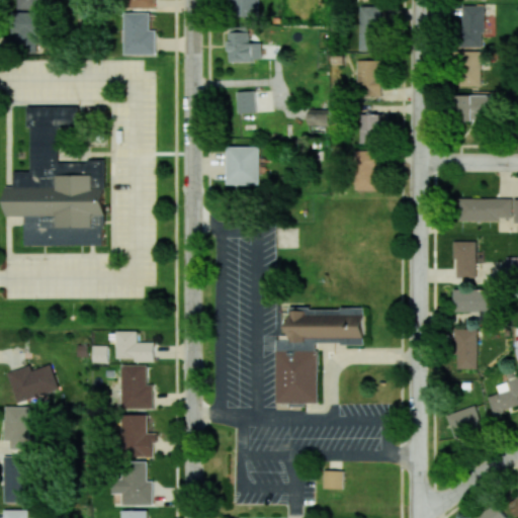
[(13,0),(13,9),(42,8),(42,0),(13,0)]
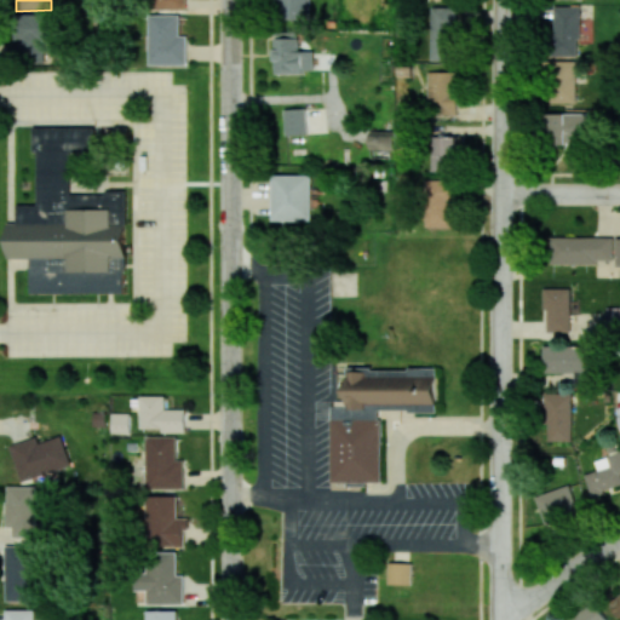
[(310,0),(275,0),(277,19),(311,18),(310,0)]
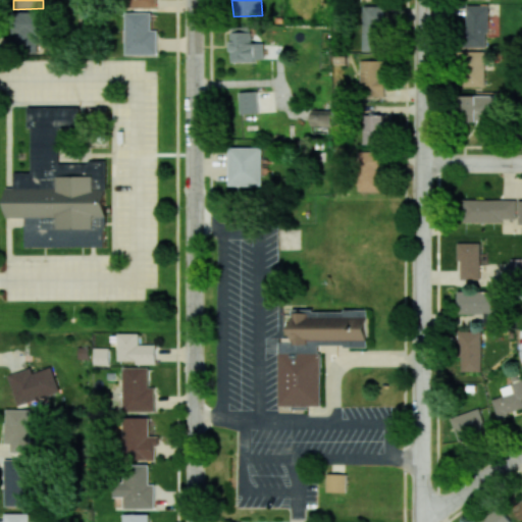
[(486,47),(487,6),(466,5),(465,47),(486,47)]
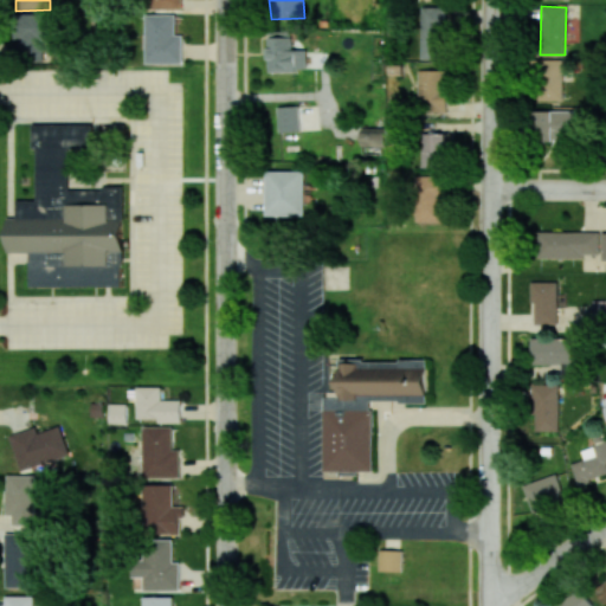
[(446,59),(447,7),(420,7),(419,59),(446,59)]
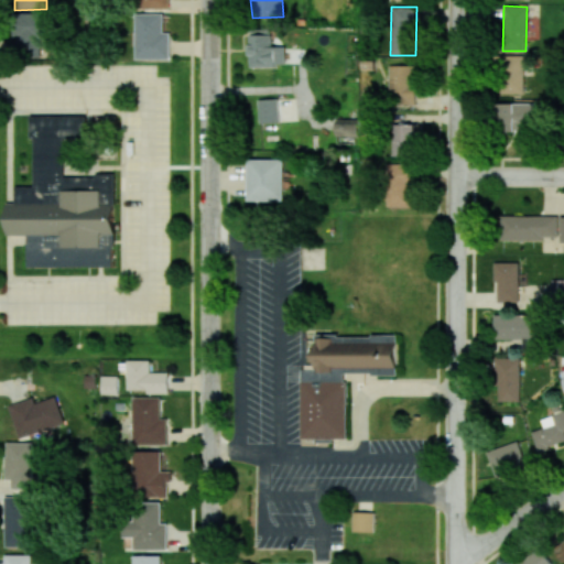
[(44,57),(44,13),(17,13),(17,57),(44,57)]
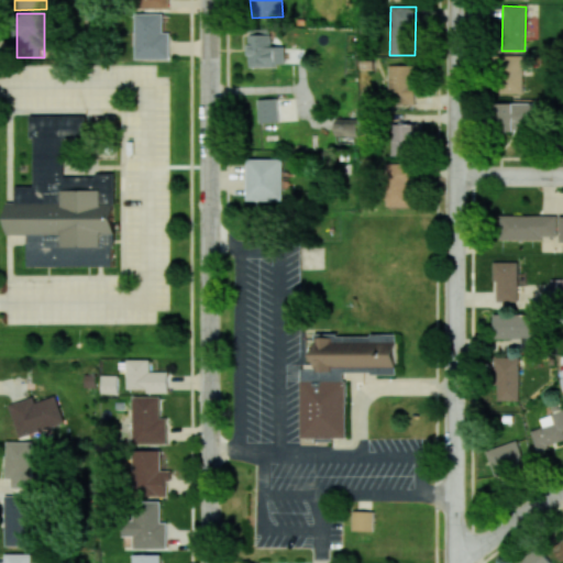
[(136,58),(170,59),(170,32),(164,32),(164,13),(136,13),(136,58)]
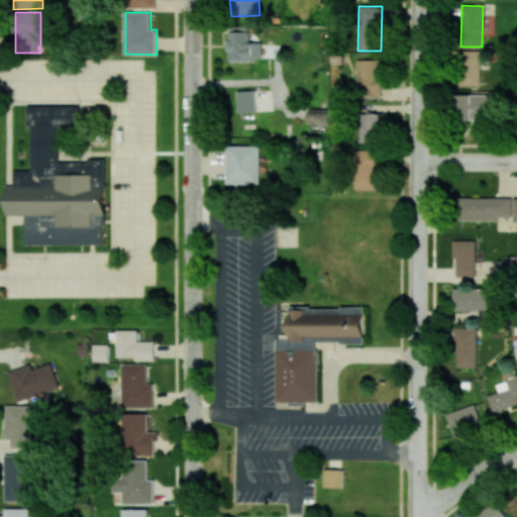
[(230,62),(263,60),(262,42),(248,42),(248,25),(229,26),(230,62)]
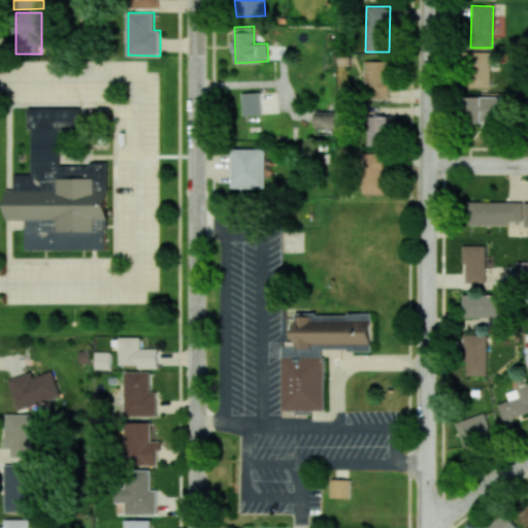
[(489,88),(490,53),(467,53),(466,88),(489,88)]
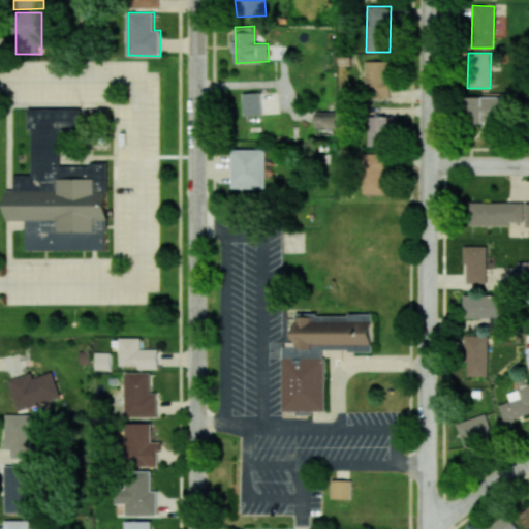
[(364,61),(364,98),(389,98),(390,62),(364,61)]
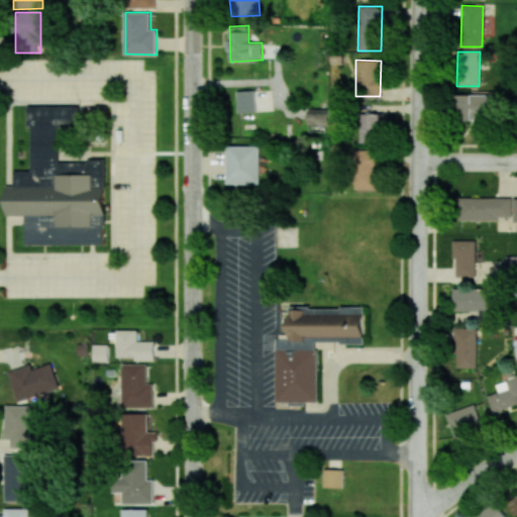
[(255,90),(236,91),(238,113),(256,112),(255,90)]
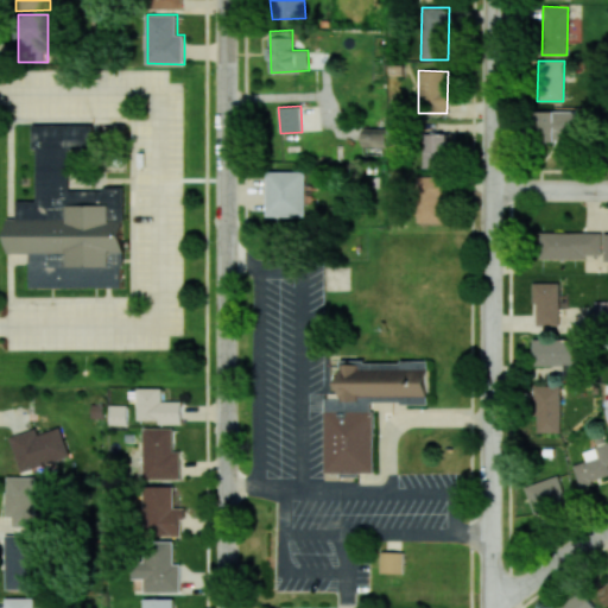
[(587,138),(586,111),(537,113),(538,140),(587,138)]
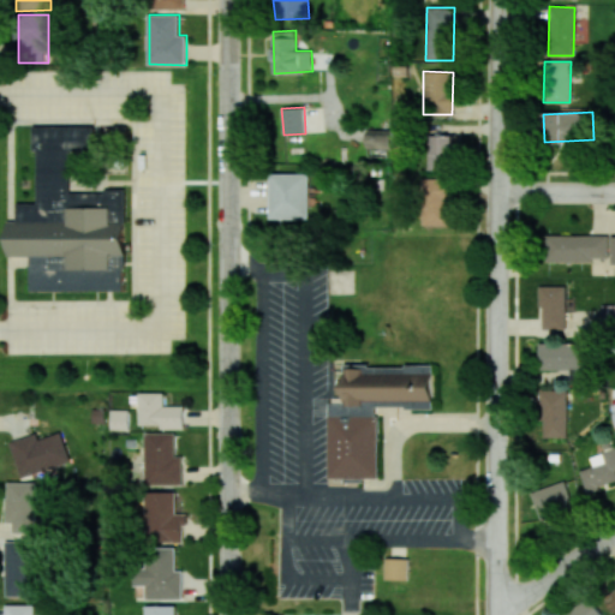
[(125,291),(125,192),(70,191),(70,154),(94,154),(94,126),(33,126),(33,150),(37,150),(37,203),(17,203),(17,221),(7,221),(7,256),(30,256),(30,291),(125,291)]
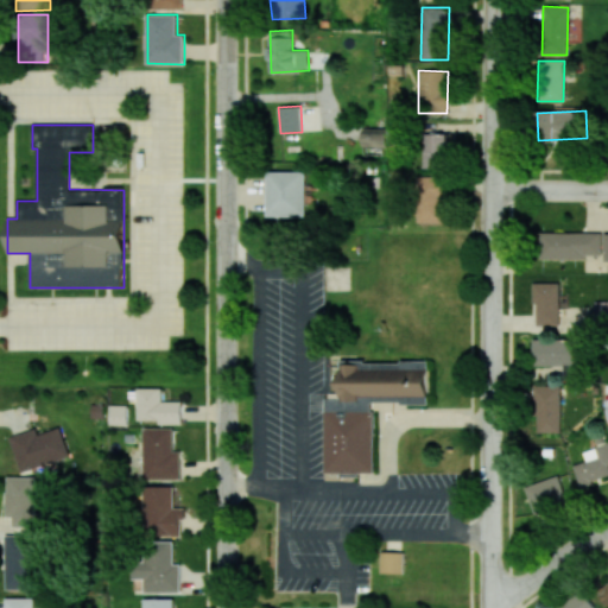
[(388,127),(362,128),(363,149),(388,147),(388,127)]
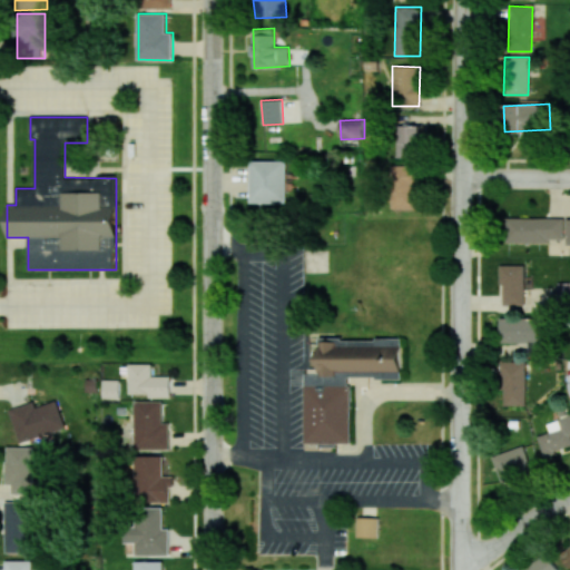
[(396,157),(421,156),(420,126),(396,126),(396,157)]
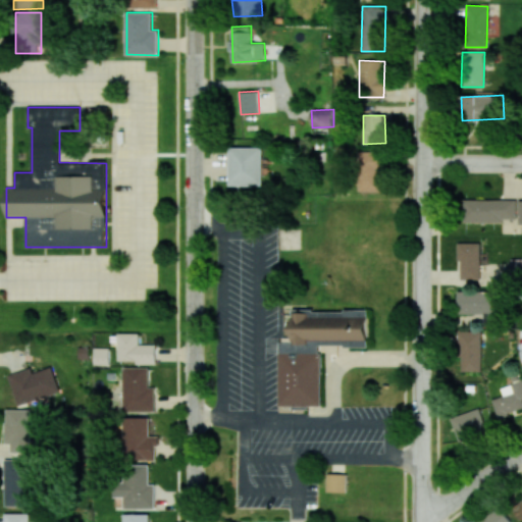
[(230,186),(230,148),(263,148),(262,186),(230,186)]
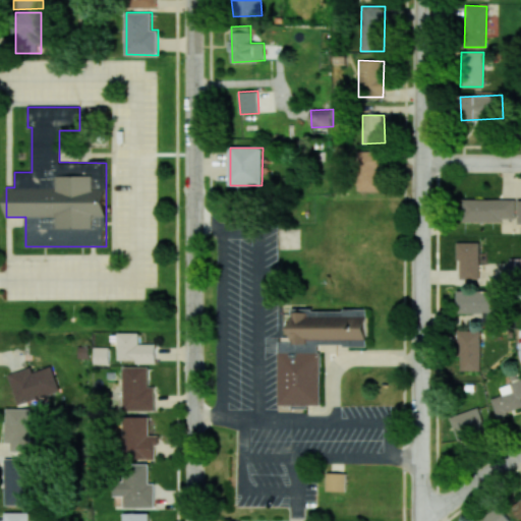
[(379,190),(380,151),(358,151),(357,190),(379,190)]
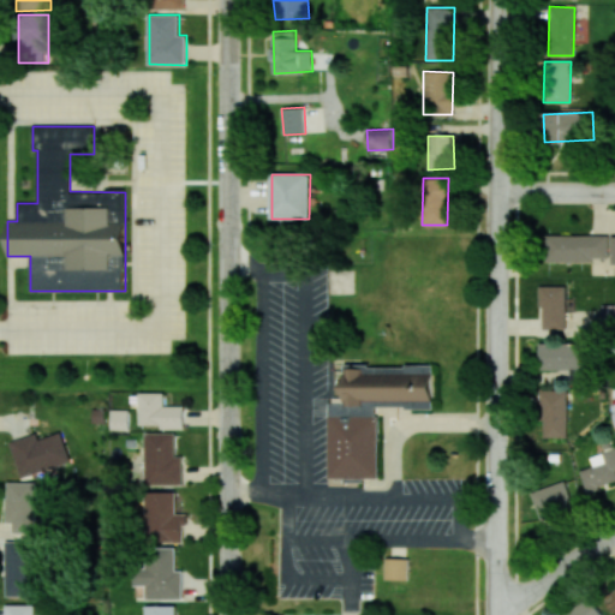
[(547,261),(614,261),(614,236),(547,234),(547,261)]
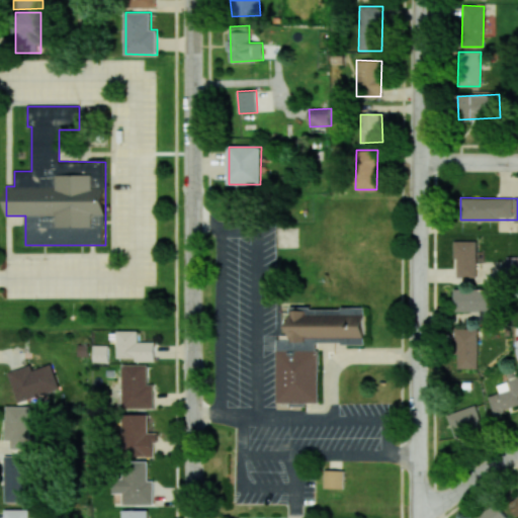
[(477,241),(455,241),(455,277),(477,277),(477,241)]
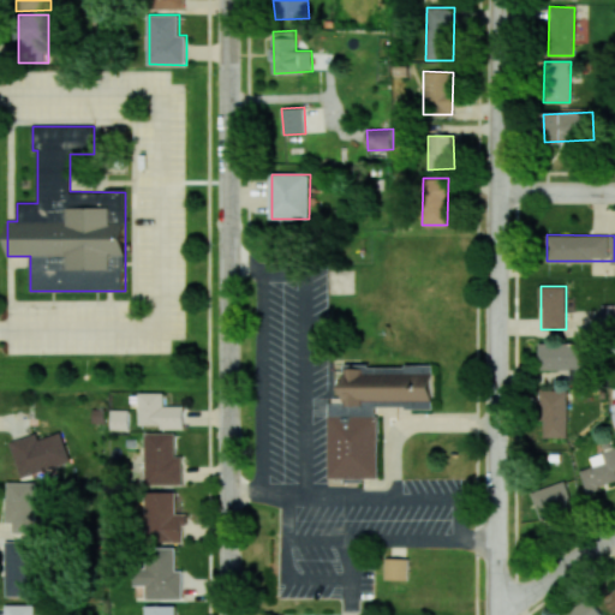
[(602,327),(614,327),(614,305),(602,305),(602,327)]
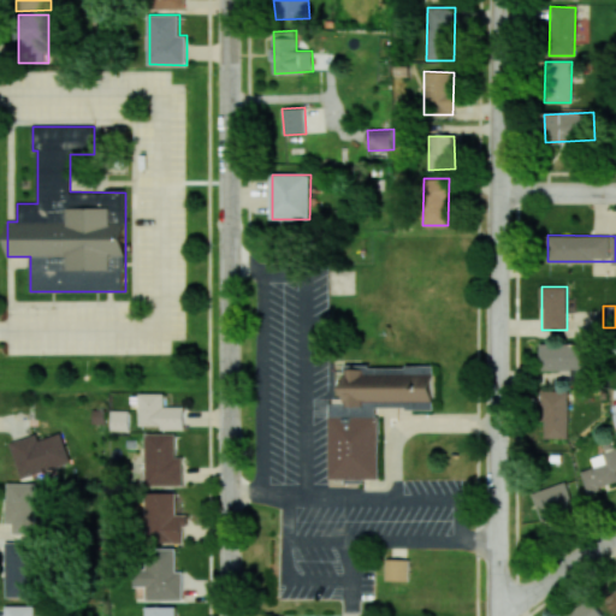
[(539,371),(590,371),(590,343),(539,344),(539,371)]
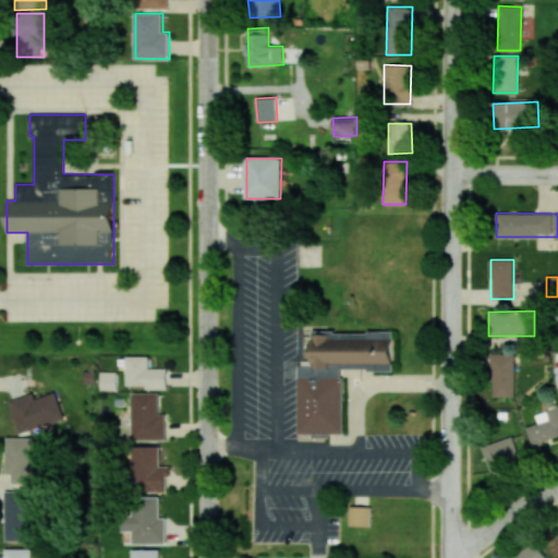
[(301,434),(342,434),(342,366),(392,366),(392,331),(385,331),(385,336),(312,336),(313,361),(300,361),(301,434)]
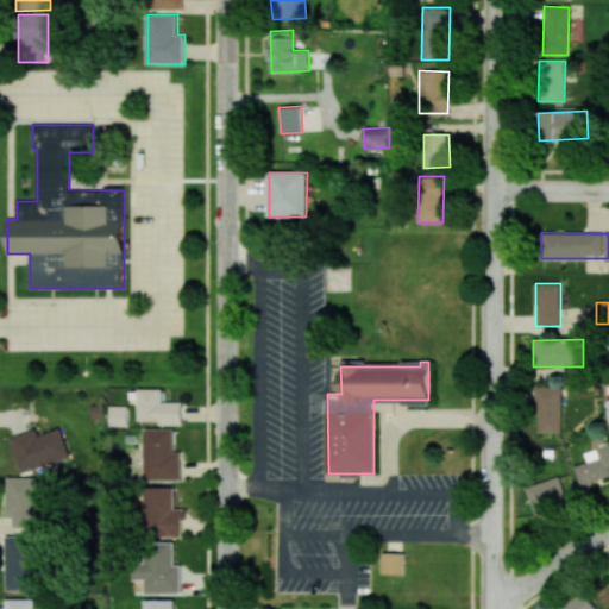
[(537,433),(563,433),(563,387),(537,387),(537,433)]
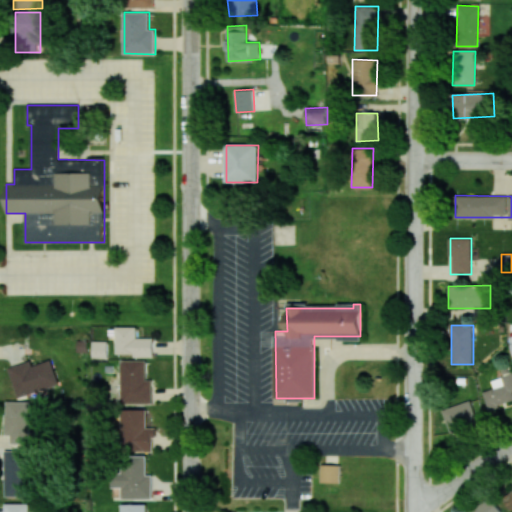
[(154,356),(154,338),(137,338),(137,327),(116,327),(116,355),(154,356)]
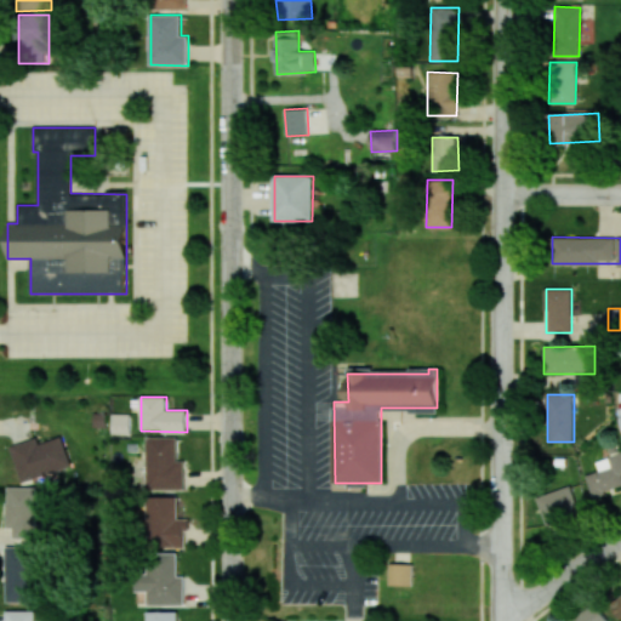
[(130,434),(130,414),(112,414),(112,433),(130,434)]
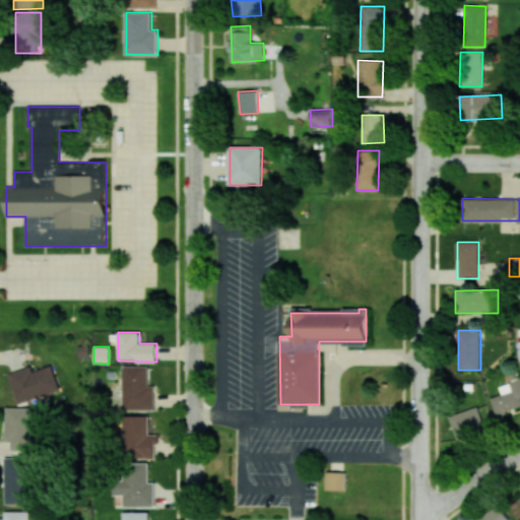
[(60,389),(52,365),(33,372),(30,366),(7,374),(18,404),(60,389)]
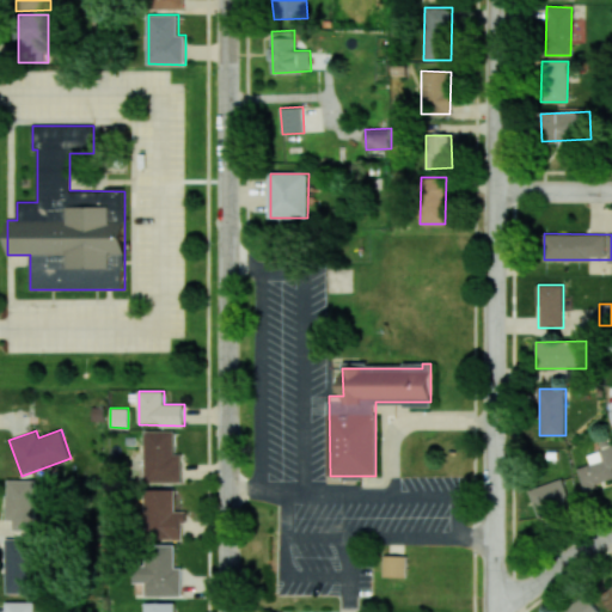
[(175,432),(145,430),(145,483),(182,483),(182,453),(175,453),(175,432)]
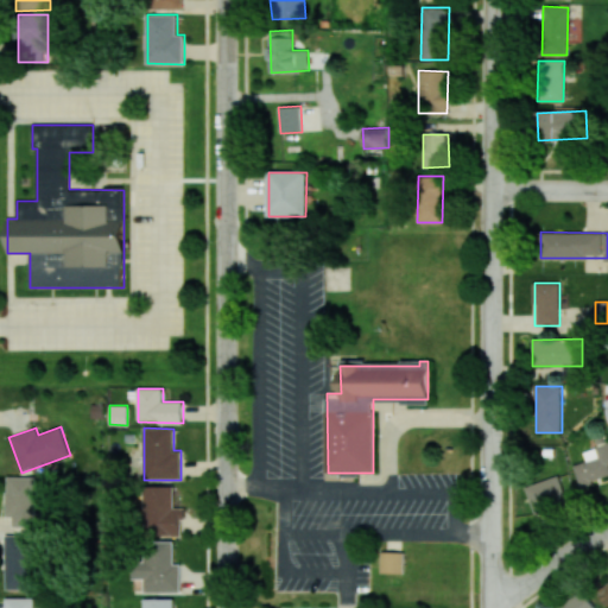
[(607,444),(583,450),(587,462),(574,464),(578,485),(607,477),(607,444)]
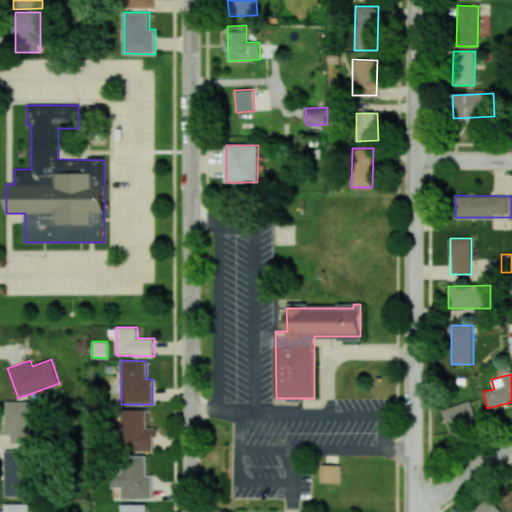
[(450,434),(479,426),(471,401),(443,409),(450,434)]
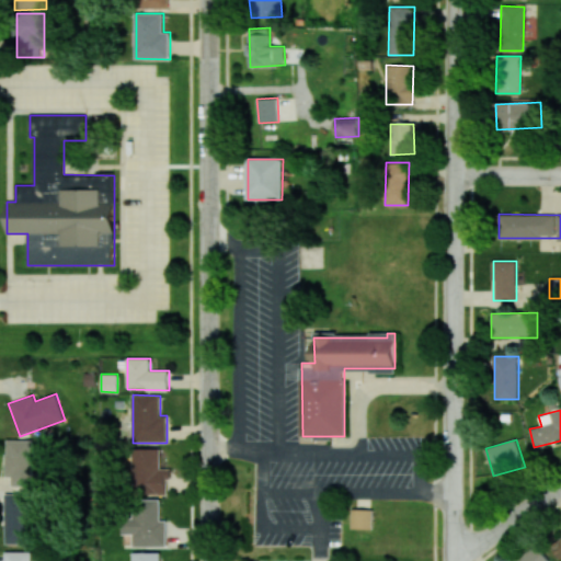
[(11,487),(34,485),(33,441),(6,441),(7,474),(11,474),(11,487)]
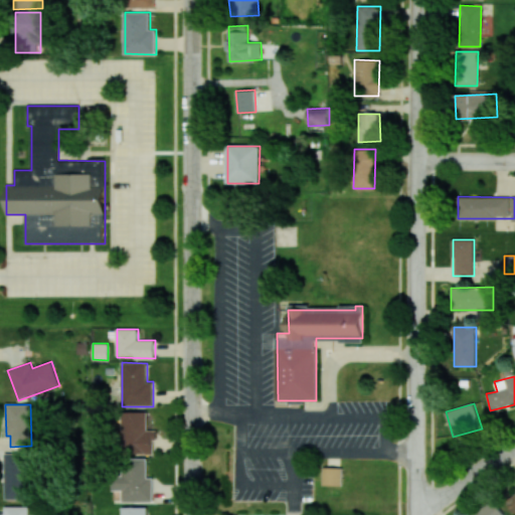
[(147,412),(123,411),(122,454),(154,455),(154,431),(147,431),(147,412)]
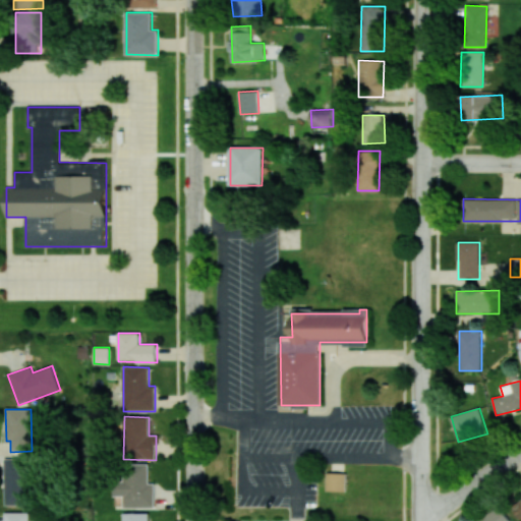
[(5,505),(31,505),(32,460),(6,459),(5,505)]
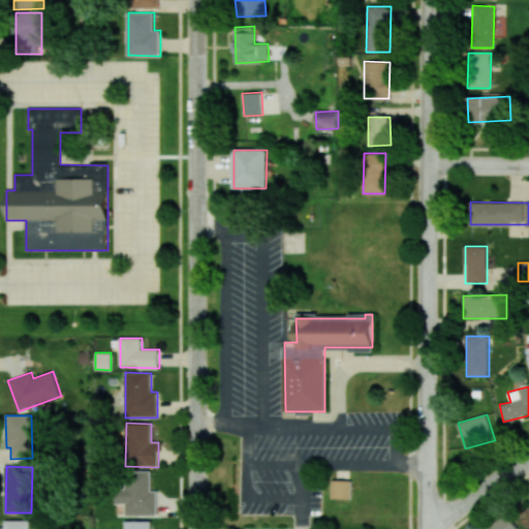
[(156,516),(157,491),(151,491),(151,471),(123,471),(123,485),(116,485),(115,503),(125,503),(125,516),(156,516)]
